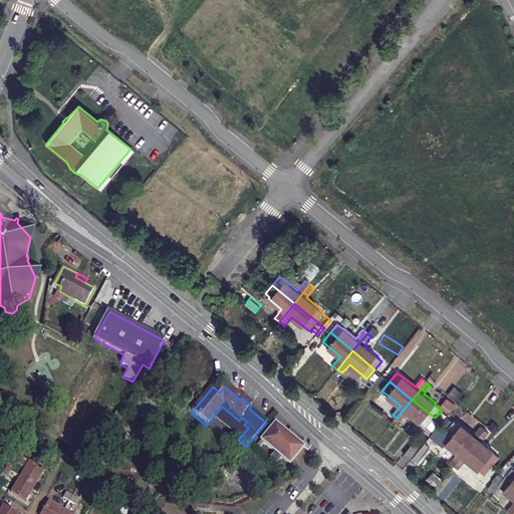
[(439,406),(447,412),(463,393),(455,387),(439,406)]
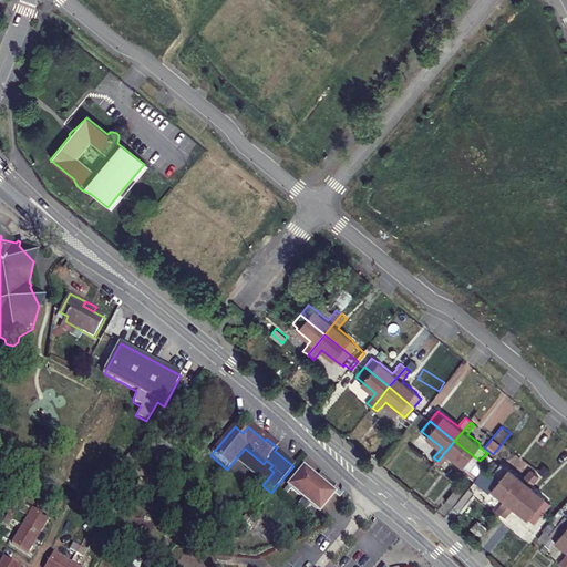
[(471,471),(480,461),(454,441),(437,461),(442,464),(451,455),(471,471)]
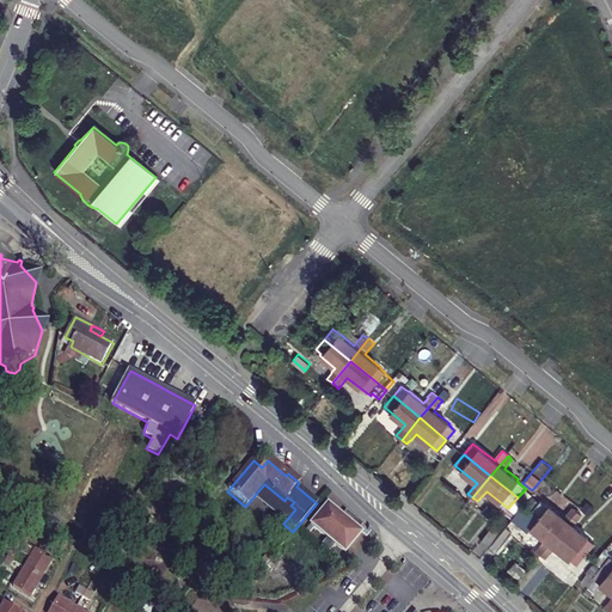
[(540,501),(533,510),(560,532),(576,510),(571,507),(563,518),(549,506),(548,507),(540,501)]
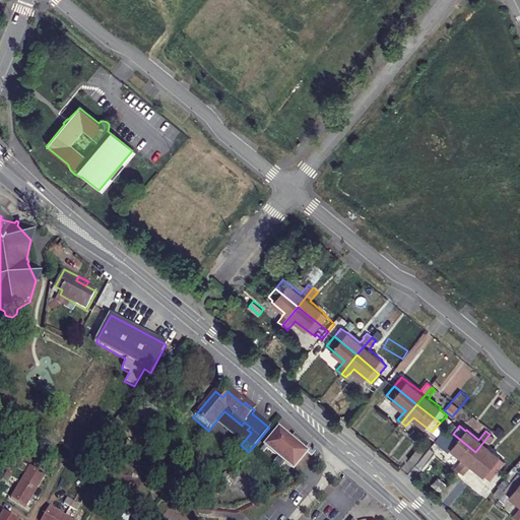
[(278,457),(272,464),(279,470),(285,463),(294,469),(308,452),(278,428),(260,450),(263,452),(267,448),(278,457)]
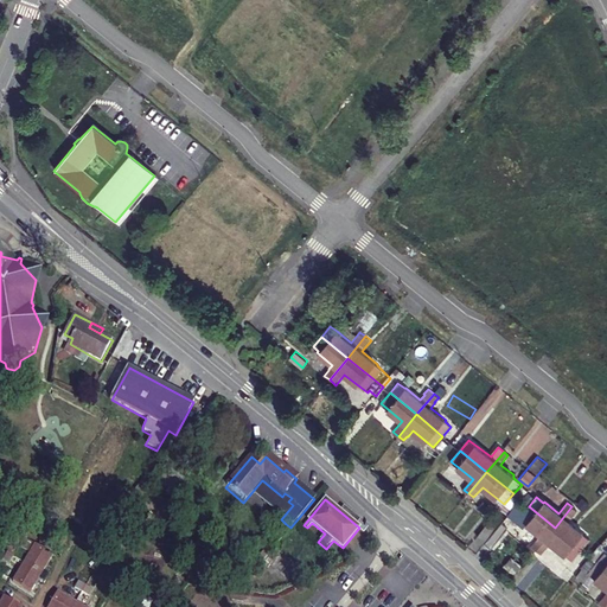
[(532,545),(537,550),(555,528),(529,506),(521,517),(528,523),(526,523),(542,535),(532,545)]
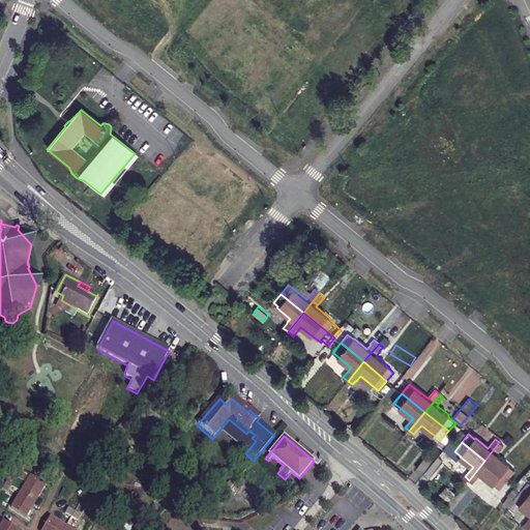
[(504,446),(499,442),(484,461),(508,479),(514,472),(509,467),(510,466),(497,454),(504,446)]
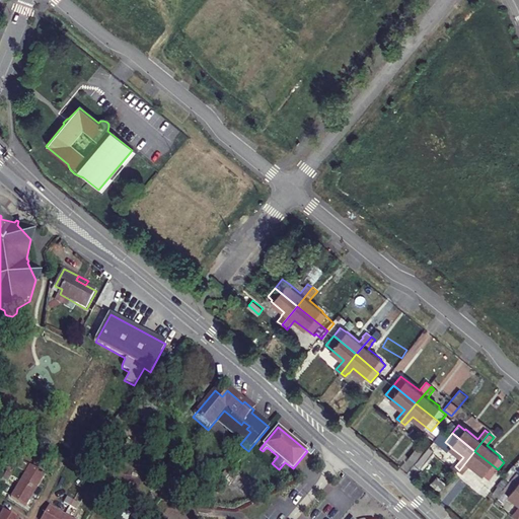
[(416,463),(426,451),(420,446),(410,458),(416,463)]
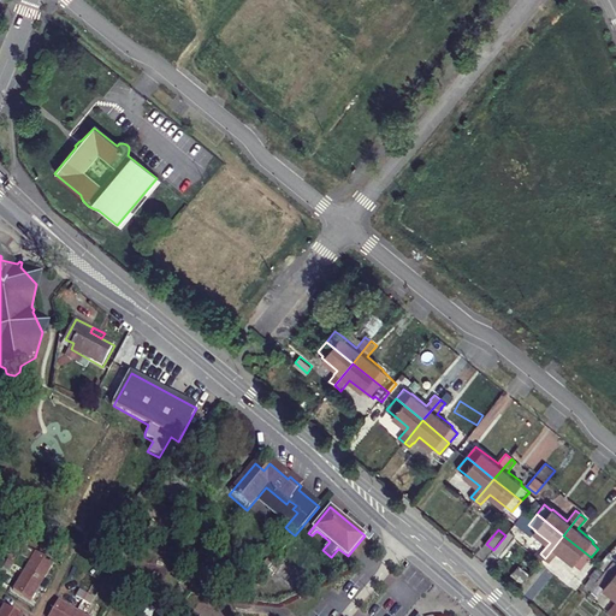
[(283,549),(295,535),(290,532),(278,546),(283,549)]
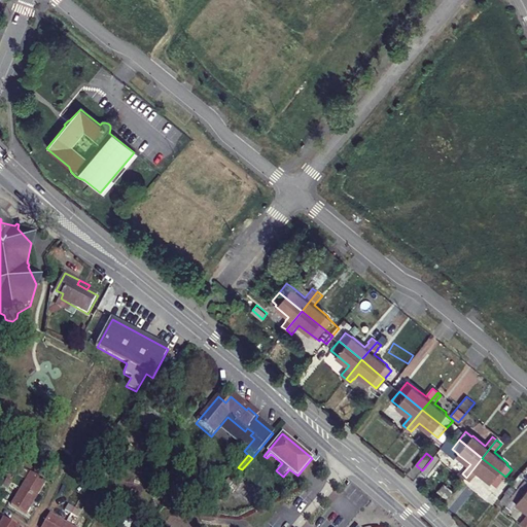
[(497,487),(505,477),(482,458),(466,478),(470,481),(479,471),(497,487)]
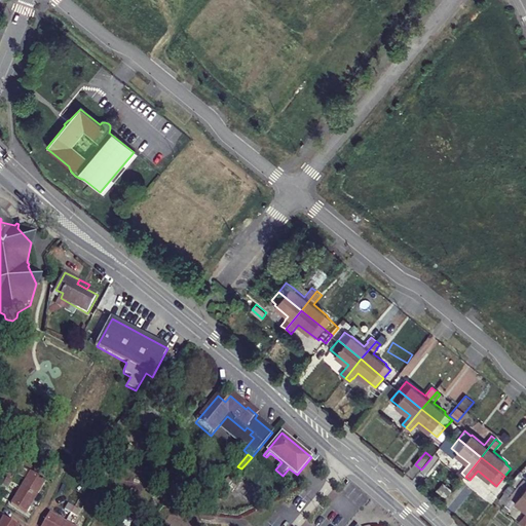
[(26,482),(21,490),(36,499),(45,483),(19,466),(14,475),(26,482)]
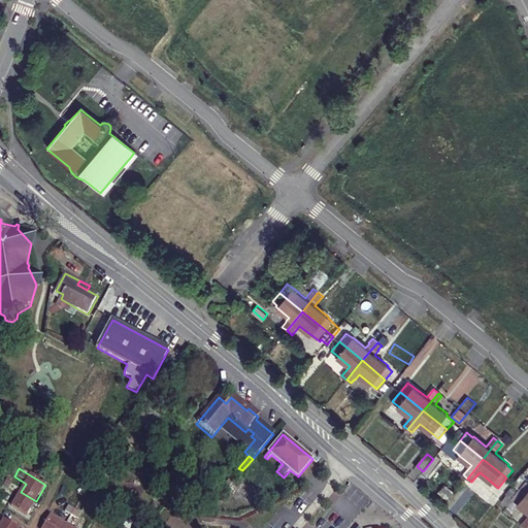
[(63,485),(70,473),(64,469),(57,481),(63,485)]
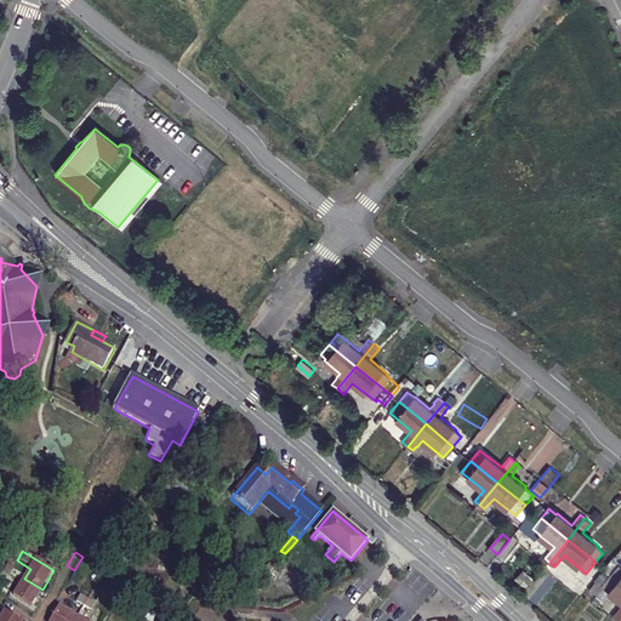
[(265,579),(280,558),(275,554),(260,574),(265,579)]
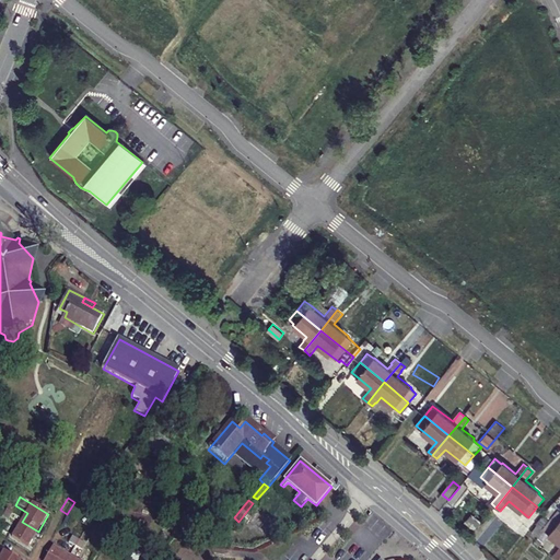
[(267,536),(279,523),(260,506),(248,520),(267,536)]
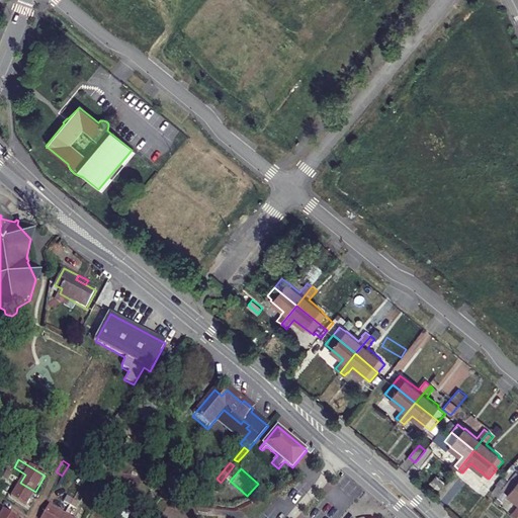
[(517,472),(515,470),(509,479),(517,486),(517,472)]
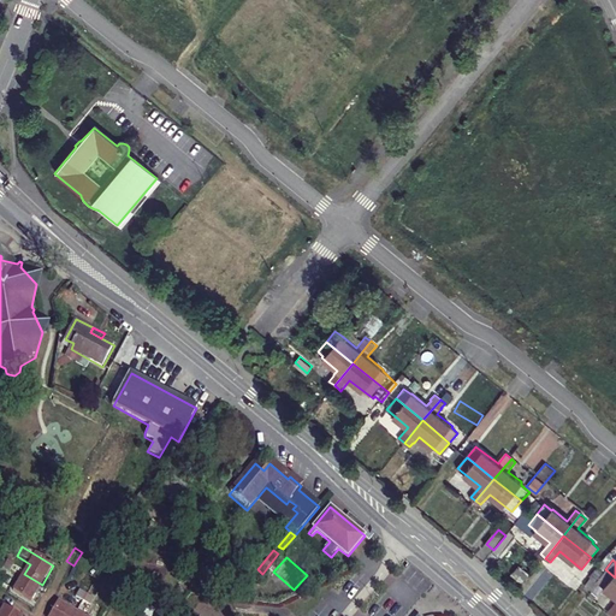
[(615,604),(611,611),(615,615),(615,612),(615,578),(605,569),(596,580),(602,585),(602,586),(615,597),(615,604)]
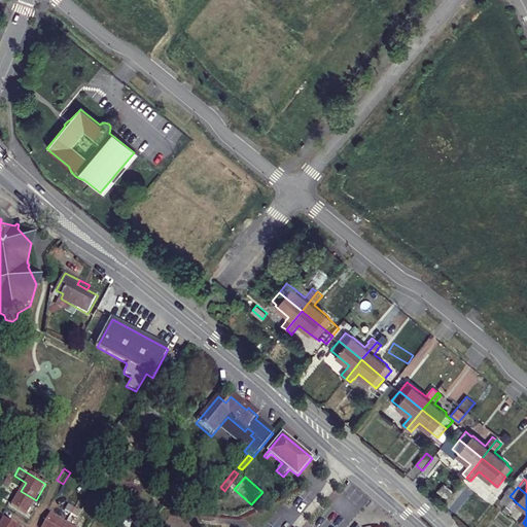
[(36,500),(21,491),(13,502),(7,498),(4,503),(11,507),(9,512),(18,516),(20,512),(27,516),(36,500)]
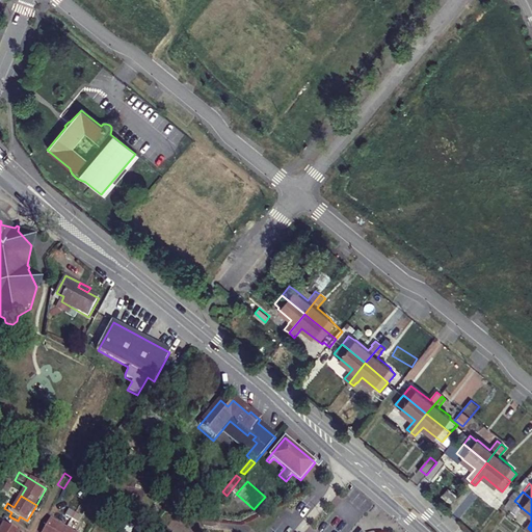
[(67,516),(72,520),(75,513),(70,510),(67,516)]
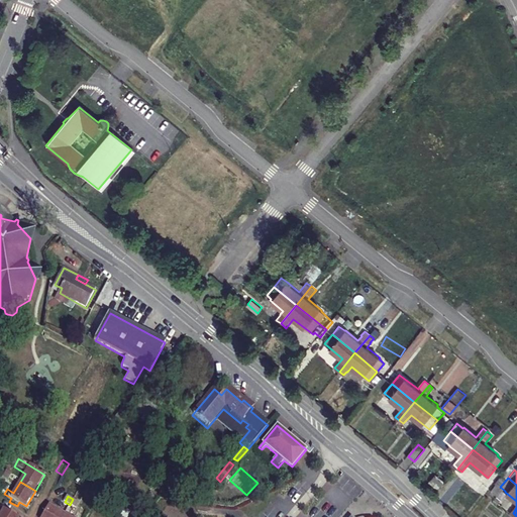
[(73,499),(70,505),(76,508),(79,503),(73,499)]
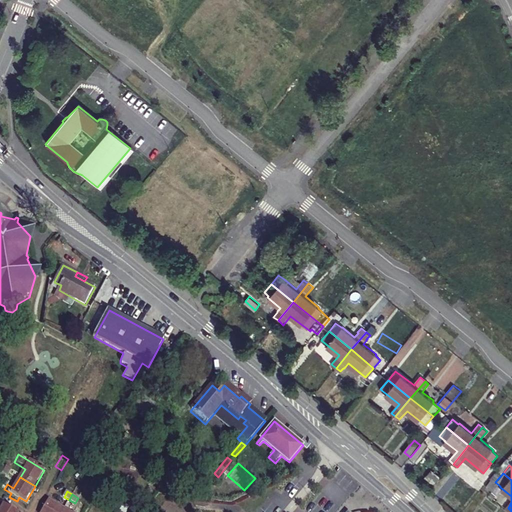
[(48,500),(42,511),(62,511),(64,509),(48,500)]
